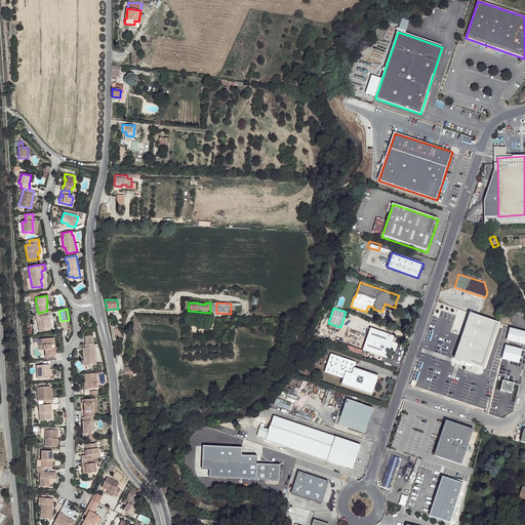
[(47,311),(38,313),(38,320),(37,320),(38,329),(48,327),(50,327),(48,315),(51,314),(50,310),(47,311)]
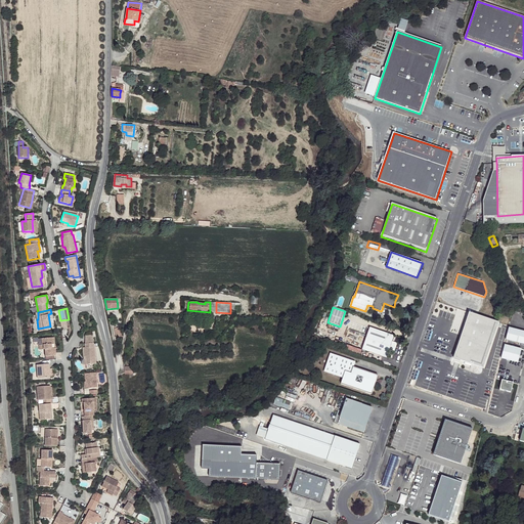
[(498,321),(469,311),(453,357),(484,367),(498,321)]
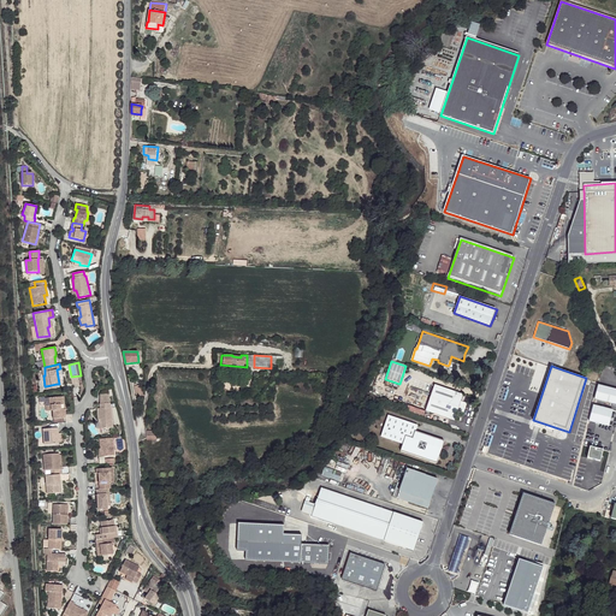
[(134,386),(136,397),(144,396),(142,384),(134,386)]
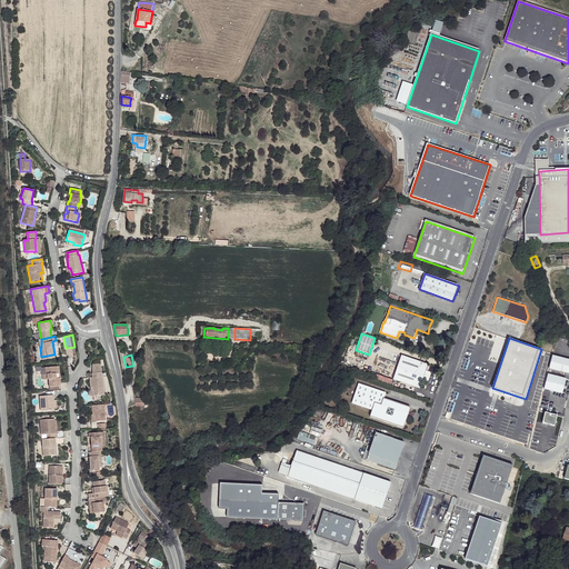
[(402,356),(395,379),(421,389),(429,365),(402,356)]
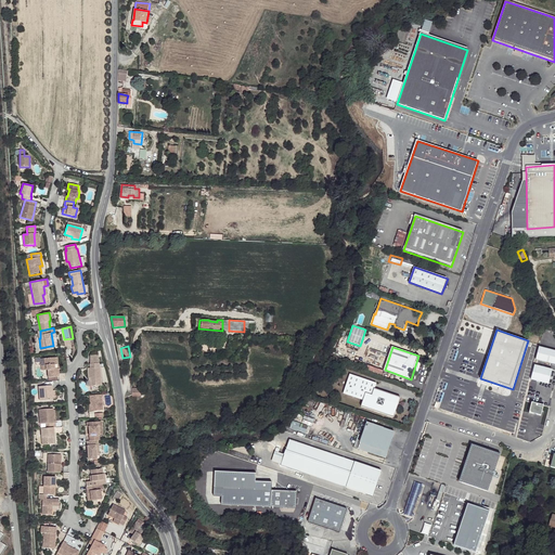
[(90,368),(88,368),(88,378),(90,377),(90,386),(101,385),(100,368),(99,366),(99,363),(97,355),(90,355),(90,363),(90,368)]
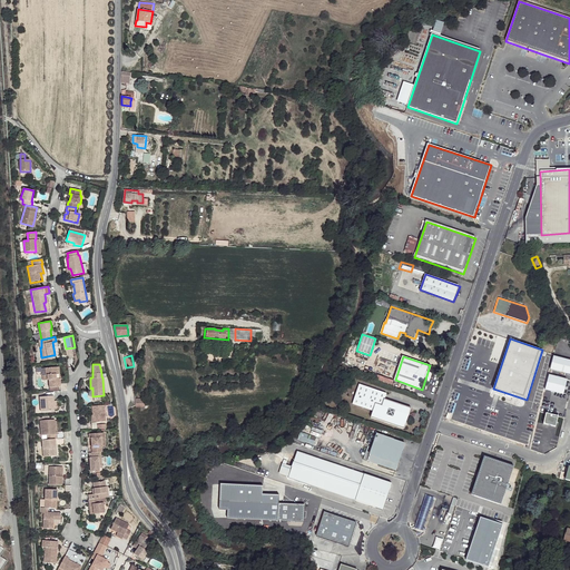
[(57,366),(47,367),(47,374),(48,379),(49,379),(50,386),(59,386),(61,385),(60,377),(58,377),(57,366)]
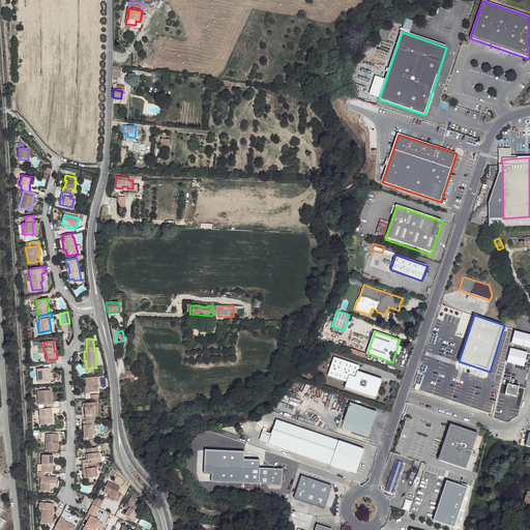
[(328,376),(348,383),(346,389),(377,400),(383,380),(358,372),(360,366),(334,357),(328,376)]
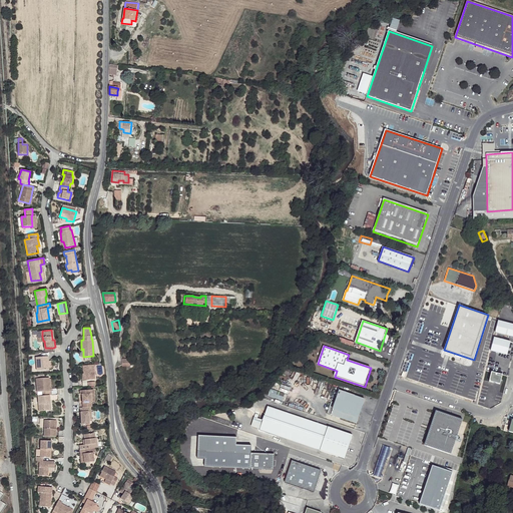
[(47,356),(35,357),(36,370),(47,370),(47,364),(48,364),(47,356)]
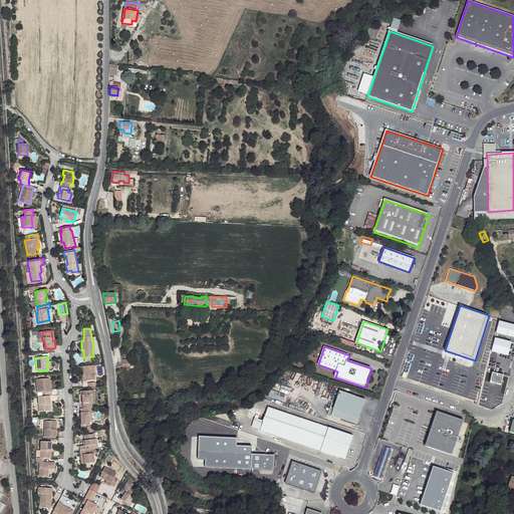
[(93,365),(82,365),(82,373),(83,380),(94,379),(93,365)]
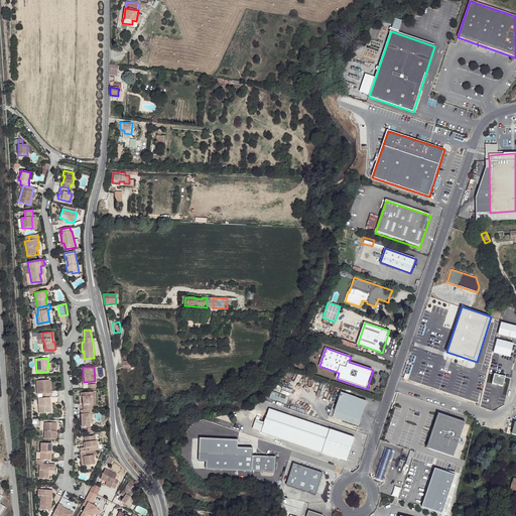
[(421,386),(423,378),(415,376),(413,383),(421,386)]
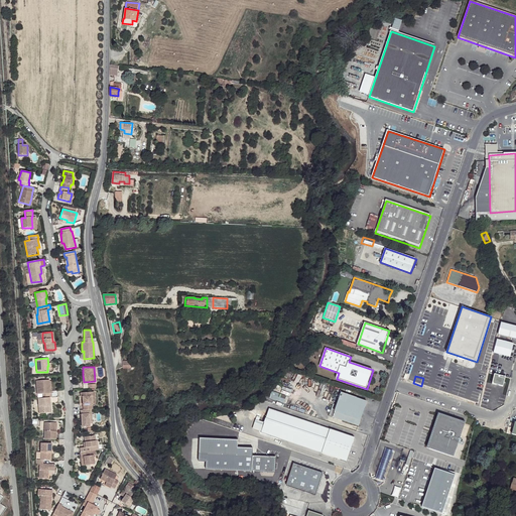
[(48,380),(35,381),(36,394),(42,394),(42,397),(49,397),(51,397),(50,393),(49,392),(49,388),(47,388),(47,385),(48,384),(48,380)]
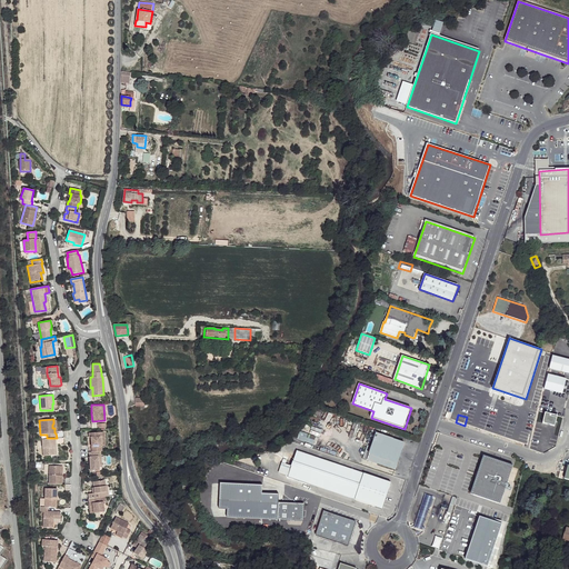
[(90,437),(91,451),(100,451),(101,451),(101,446),(100,442),(102,440),(101,431),(88,432),(88,437),(90,437)]
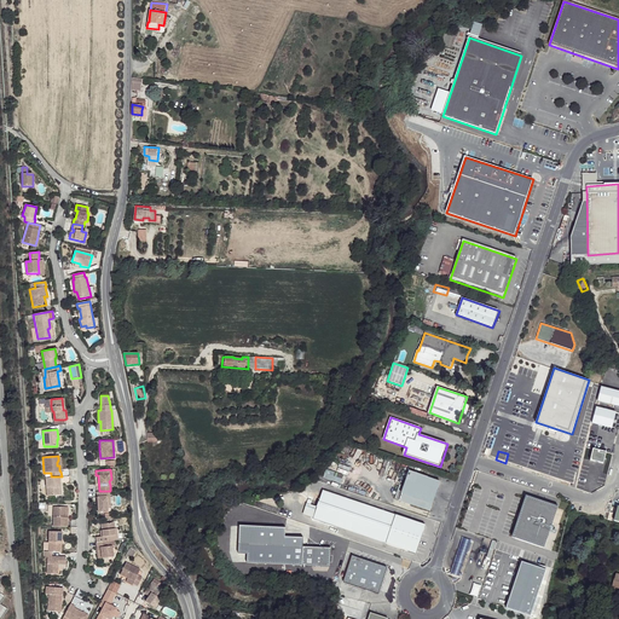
[(327,469),(323,479),(341,484),(345,475),(327,469)]
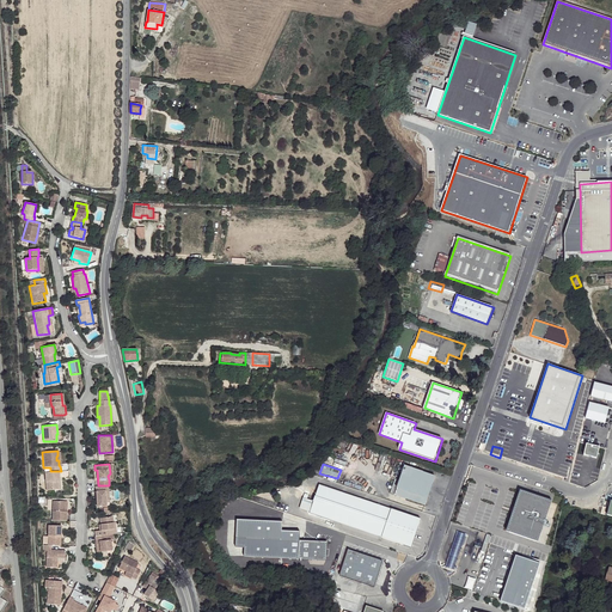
[(427,507),(438,478),(407,467),(397,496),(427,507)]
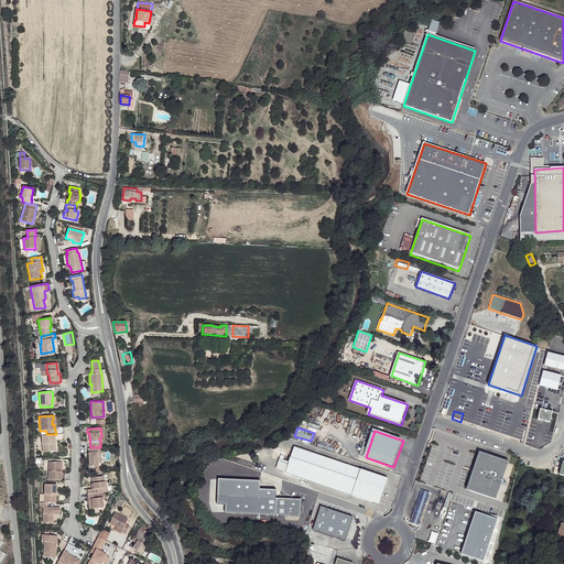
[(46,434),(41,435),(42,452),(53,452),(53,443),(54,443),(54,434),(46,434)]
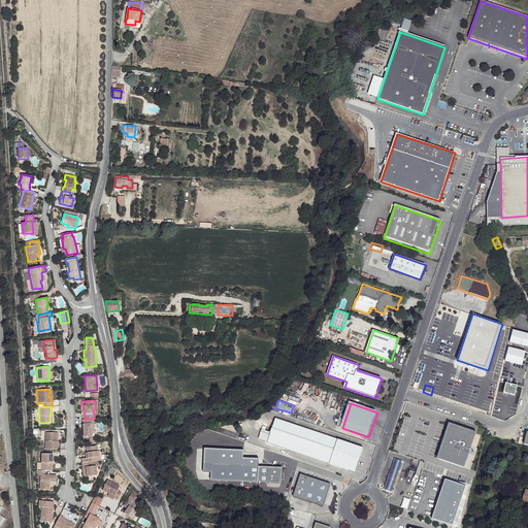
[(85,419),(83,420),(83,437),(90,437),(90,432),(90,424),(93,424),(93,419),(85,419)]
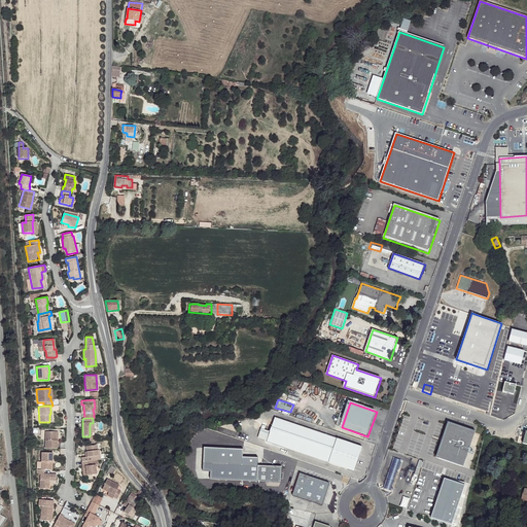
[(276,419),(267,444),(355,472),(363,449),(276,419)]
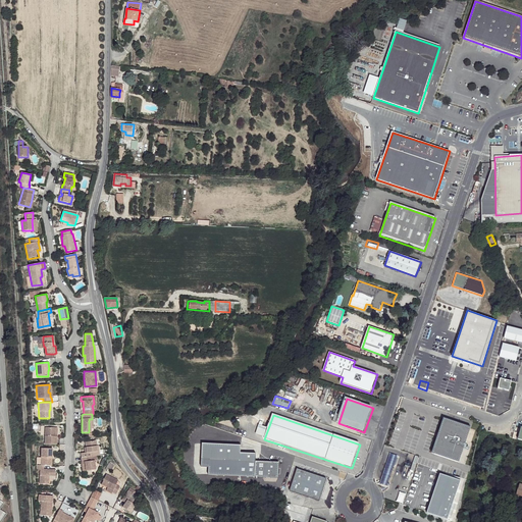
[(469,428),(441,419),(430,454),(458,463),(469,428)]
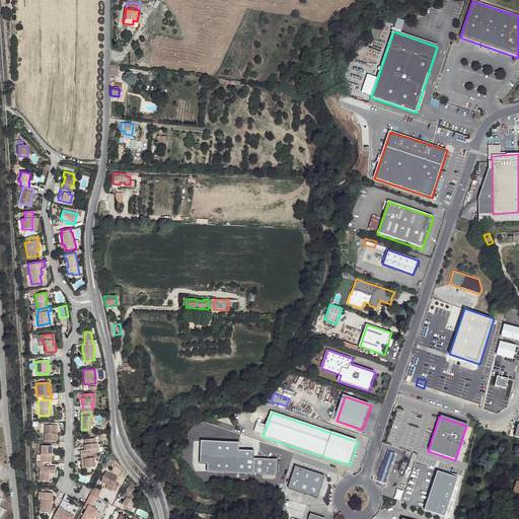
[(44,424),(44,441),(55,441),(55,433),(54,433),(54,425),(44,424)]
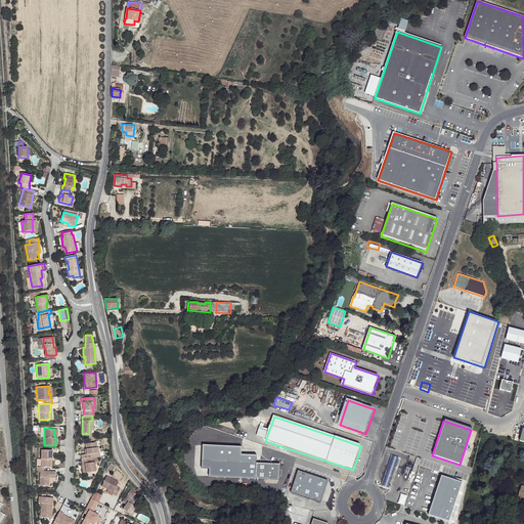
[(80,454),(81,459),(89,457),(95,457),(95,453),(96,452),(96,447),(95,442),(85,443),(86,448),(86,454),(85,454),(80,454)]
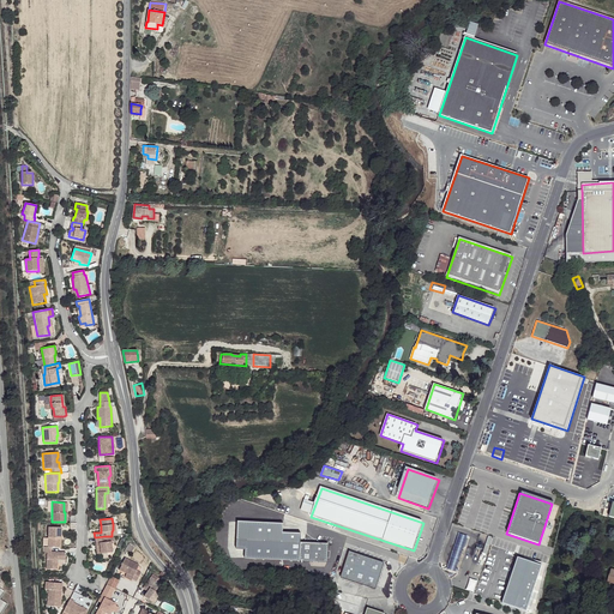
[(229,522),(228,559),(327,564),(329,545),(302,543),(302,535),(284,534),(284,524),(229,522)]
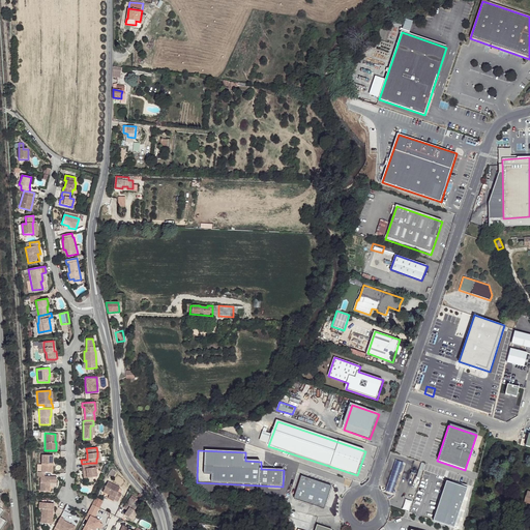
[(41,454),(40,472),(43,472),(50,472),(51,464),(52,464),(53,454),(41,454)]
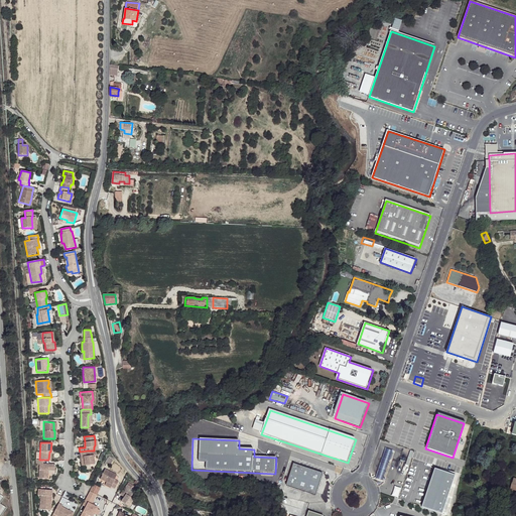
[(393,452),(387,449),(377,479),(383,481),(393,452)]
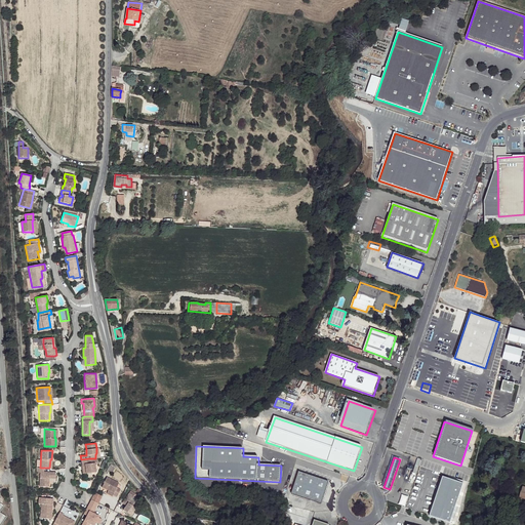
[(81,459),(80,460),(81,465),(82,465),(82,468),(81,468),(82,474),(95,472),(94,463),(90,463),(89,458),(81,459)]
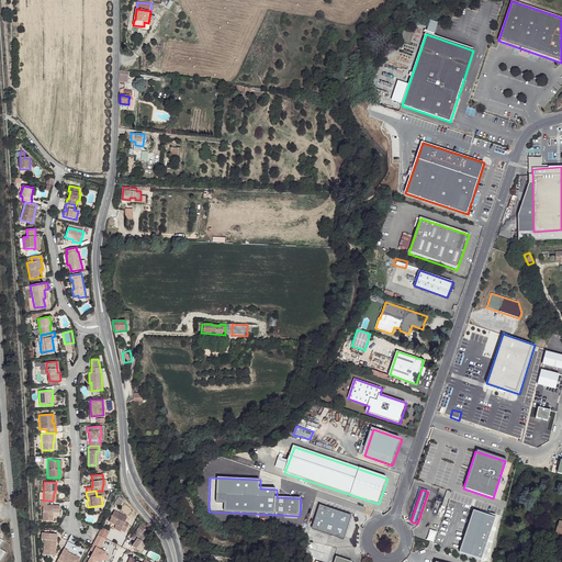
[(43,501),(38,501),(38,505),(42,505),(42,520),(52,520),(52,512),(59,513),(59,506),(46,505),(46,501),(43,501)]
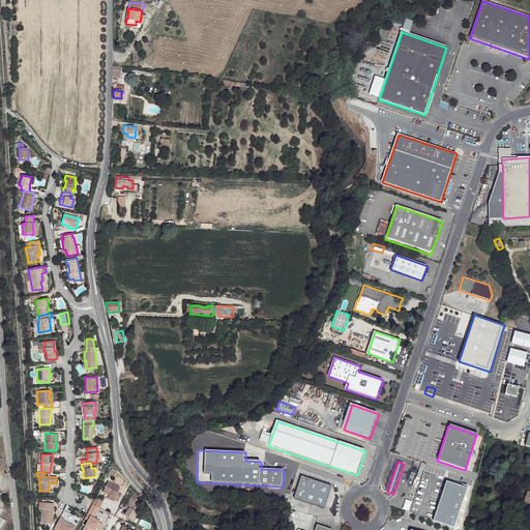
[(332,487),(302,476),(294,499),(324,509),(332,487)]
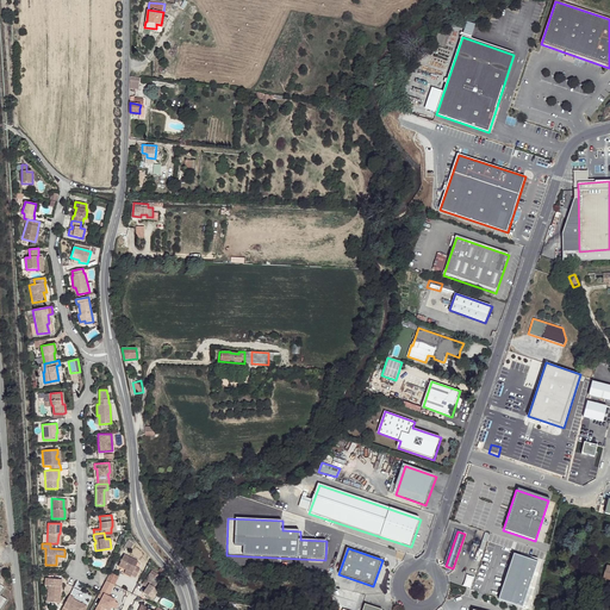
[(123,553),(118,565),(124,568),(131,572),(130,574),(135,577),(138,568),(135,566),(137,560),(123,553)]
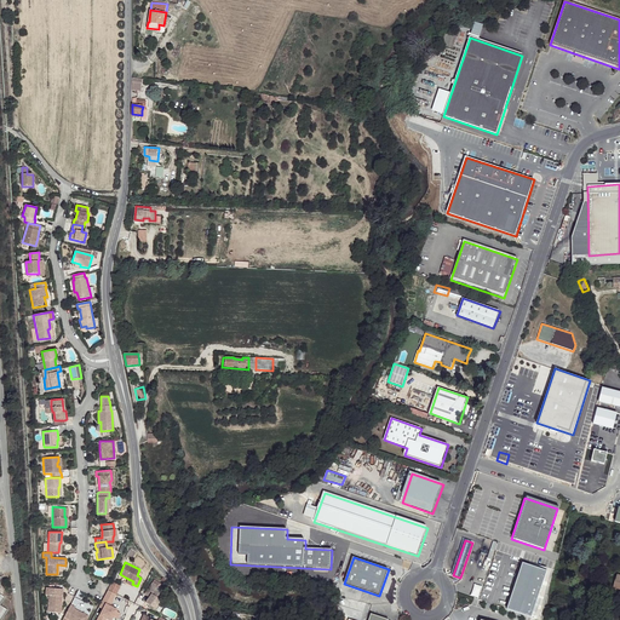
[(120,585),(112,581),(110,583),(105,593),(114,597),(120,585)]
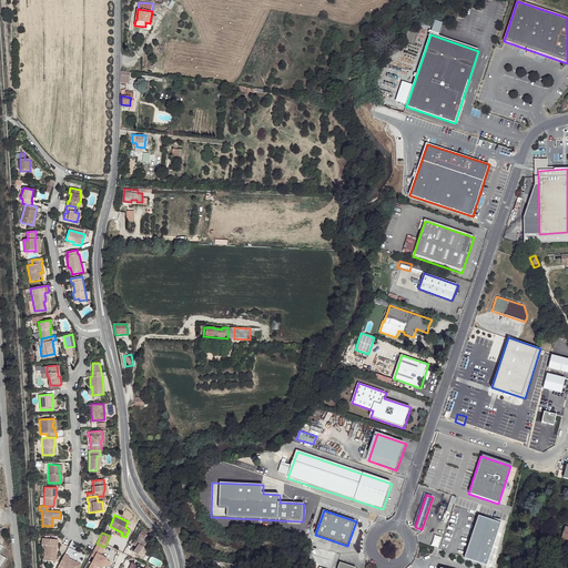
[(140,534),(134,541),(139,545),(137,547),(133,553),(142,559),(146,553),(145,551),(149,546),(142,540),(144,537),(140,534)]
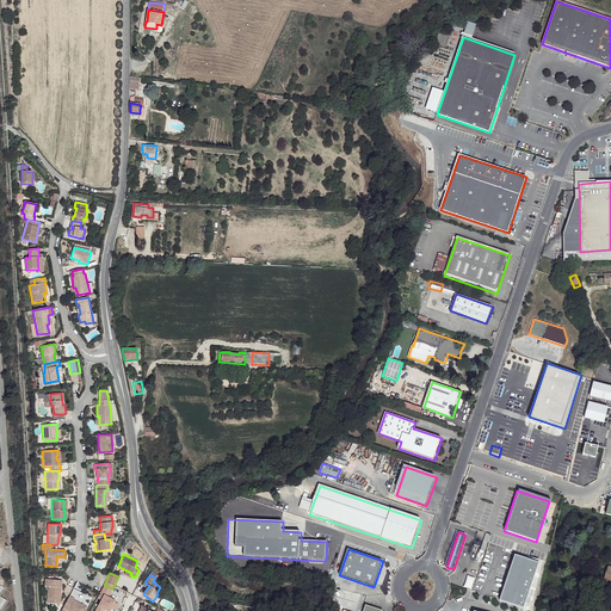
[(467,575),(463,587),(470,590),(474,578),(467,575)]
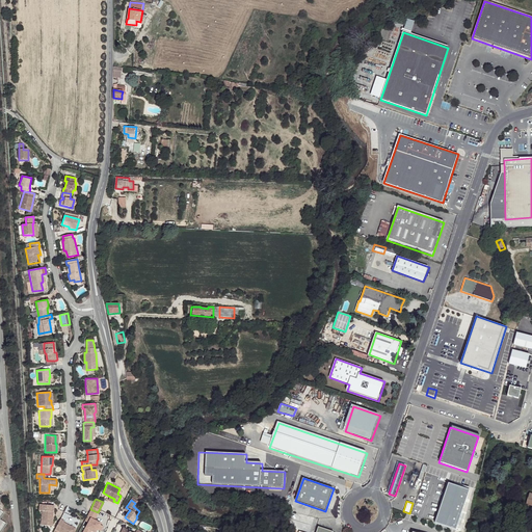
[(54,505),(40,504),(38,510),(42,510),(42,524),(52,525),(54,505)]
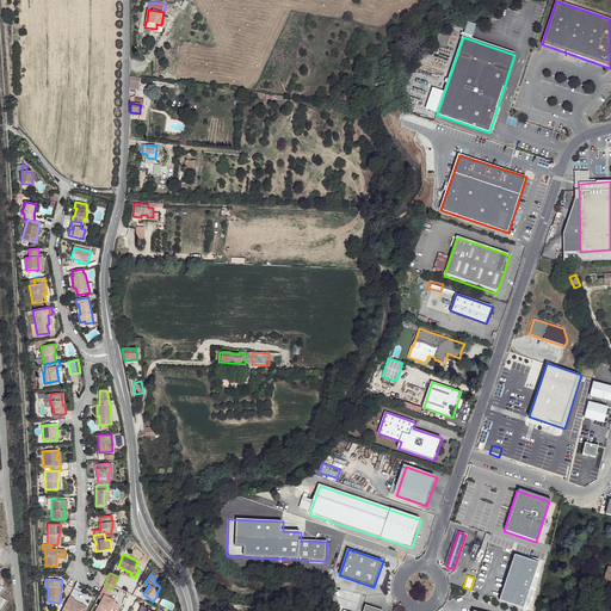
[(69,596),(62,610),(86,610),(88,606),(73,599),(74,597),(69,596)]
